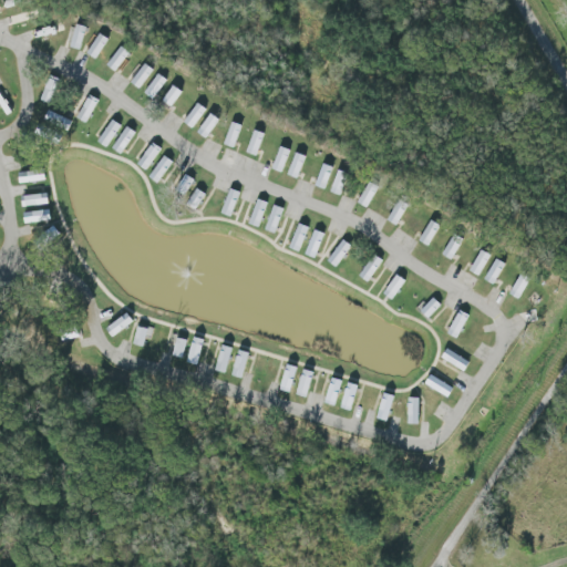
[(70,49),(81,50),(84,27),(73,24),(70,49)]
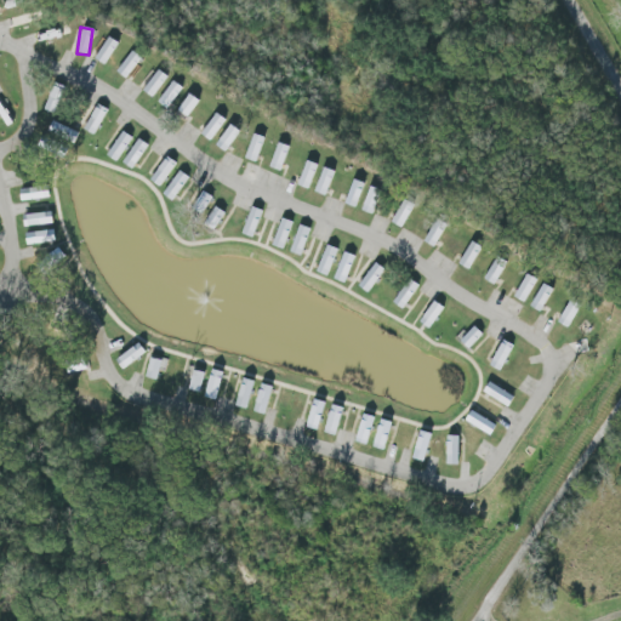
[(93,60),(104,66),(118,44),(107,38),(93,60)]
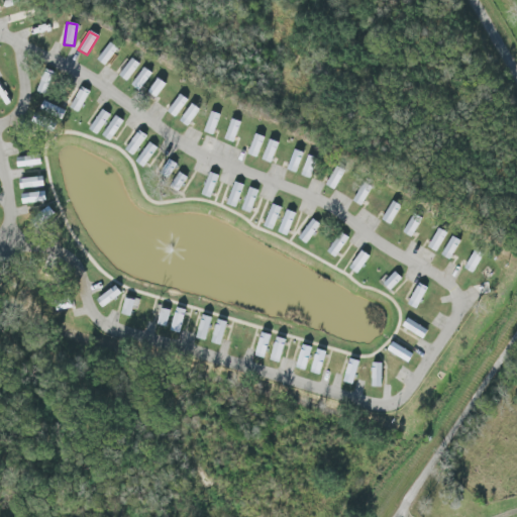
[(104,67),(117,48),(109,42),(96,60),(104,67)]
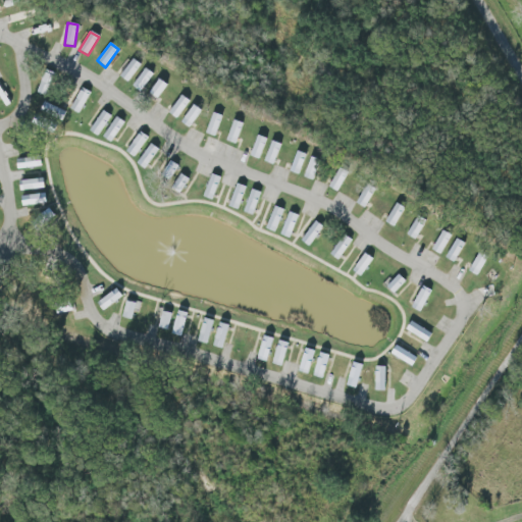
[(118,75),(126,83),(141,65),(133,59),(118,75)]
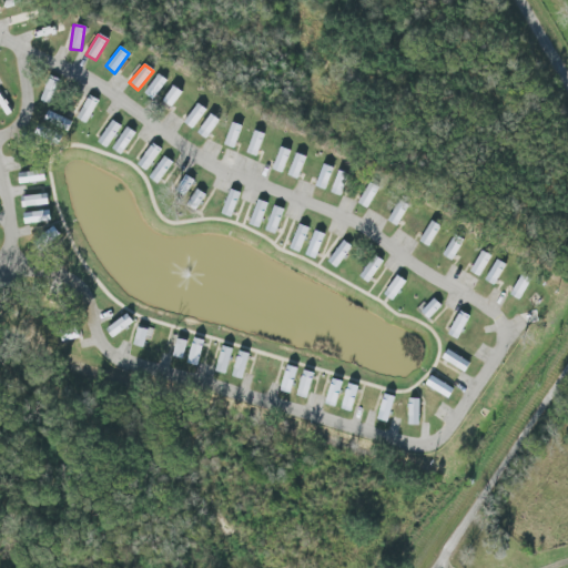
[(166,81),(158,74),(143,93),(152,100),(166,81)]
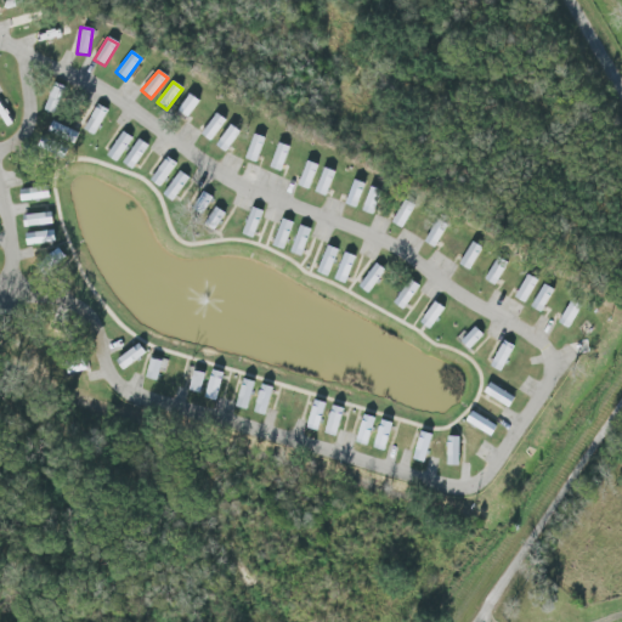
[(44,111),(55,116),(64,89),(54,84),(44,111)]
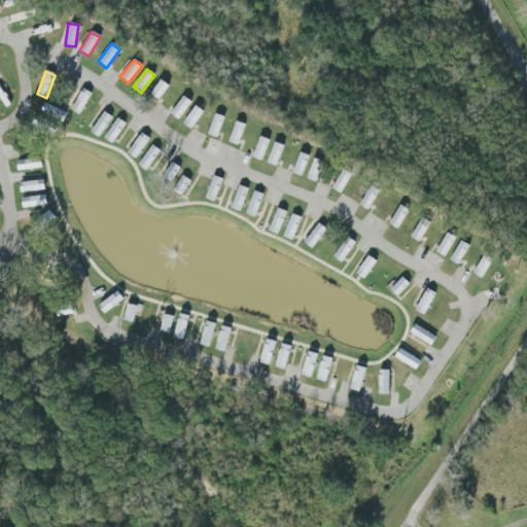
[(149,94),(159,100),(169,86),(161,79),(149,94)]
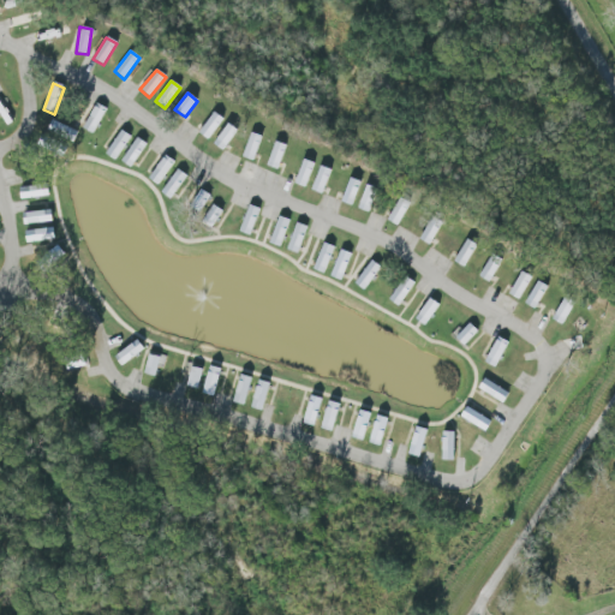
[(83,129),(93,135),(107,111),(96,105),(83,129)]
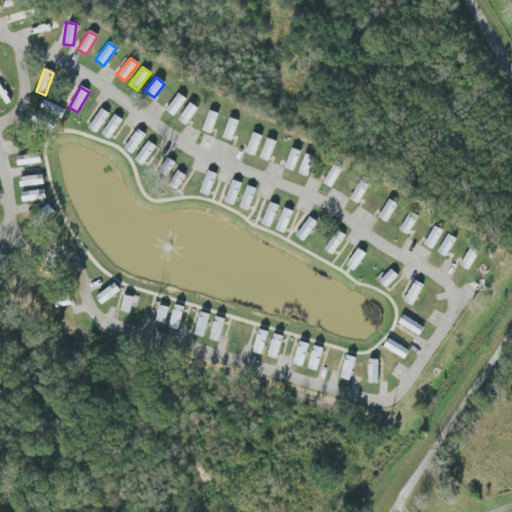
[(186,99),(177,93),(165,111),(173,117),(186,99)]
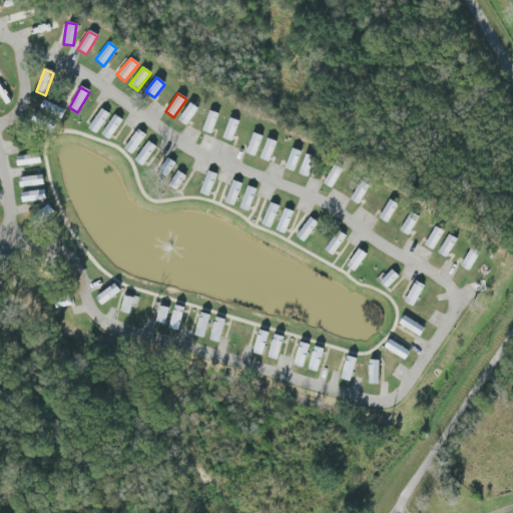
[(61,118),(64,109),(42,101),(39,110),(61,118)]
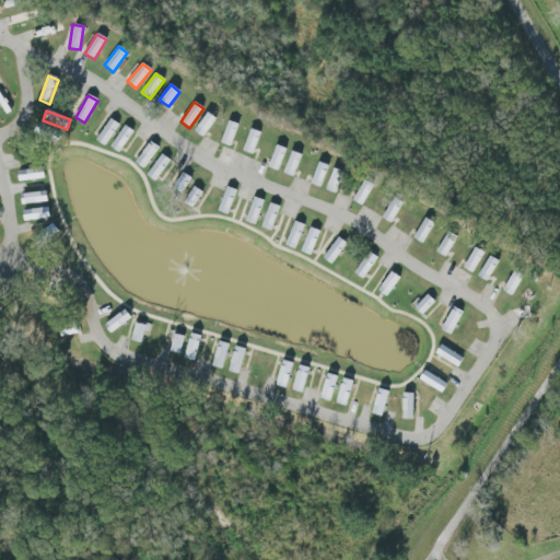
[(194,132),(203,138),(216,118),(206,112),(194,132)]
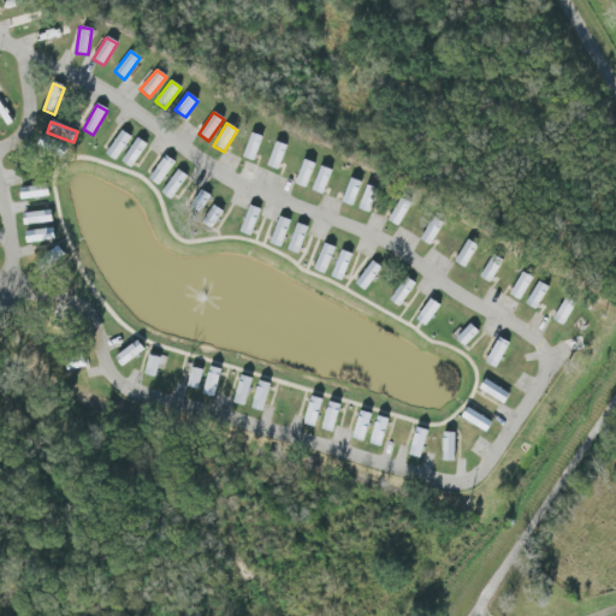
[(131,137),(120,130),(105,155),(116,161),(131,137)]
